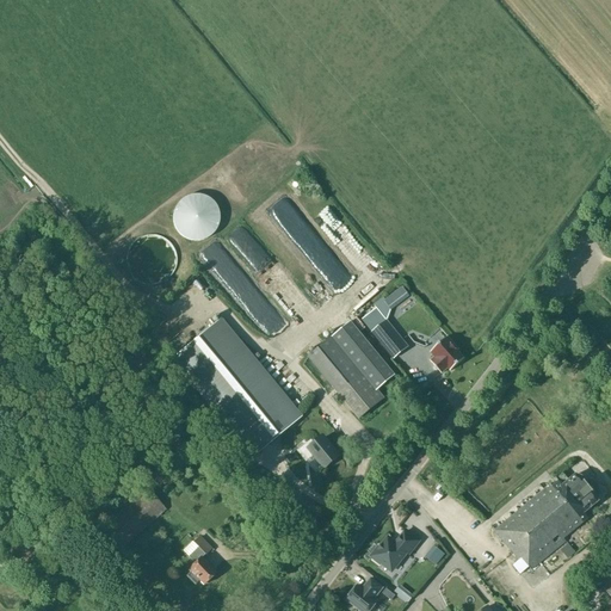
[(341,295),(352,279),(335,269),(325,283),(341,295)]
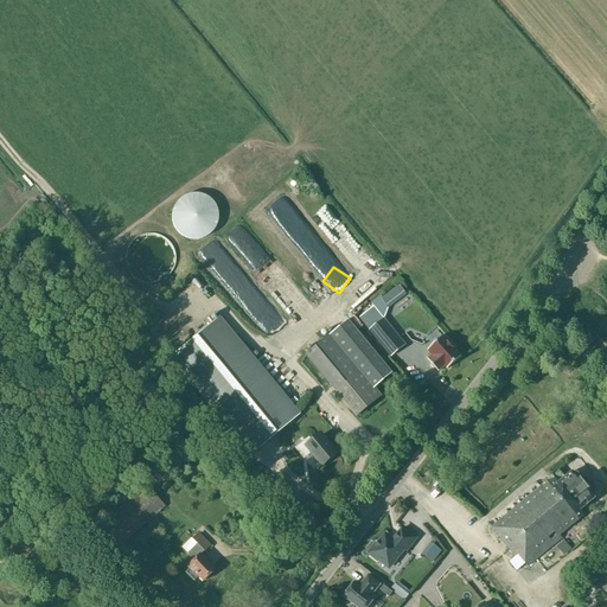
[(268,343),(286,328),(261,295),(243,310),(268,343)]
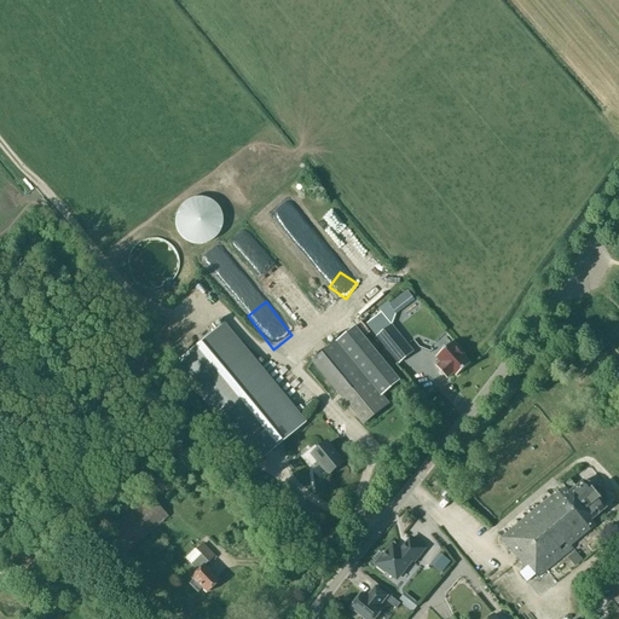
[(365,324),(398,364),(412,352),(381,312),(365,324)]
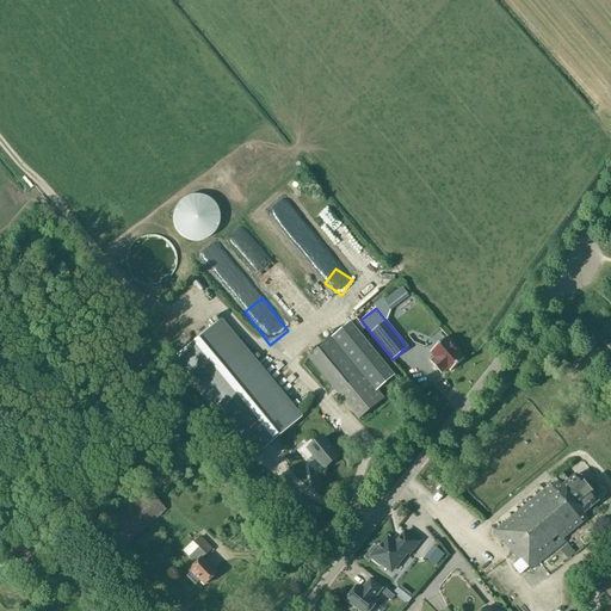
[(218,320),(172,359),(241,444),(257,432),(267,445),(300,418),(218,320)]
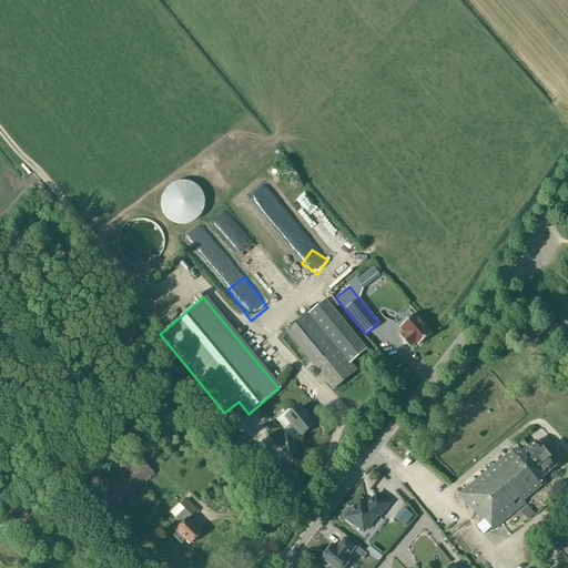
[(367,350),(326,300),(286,332),(334,389),(357,371),(351,363),(367,350)]
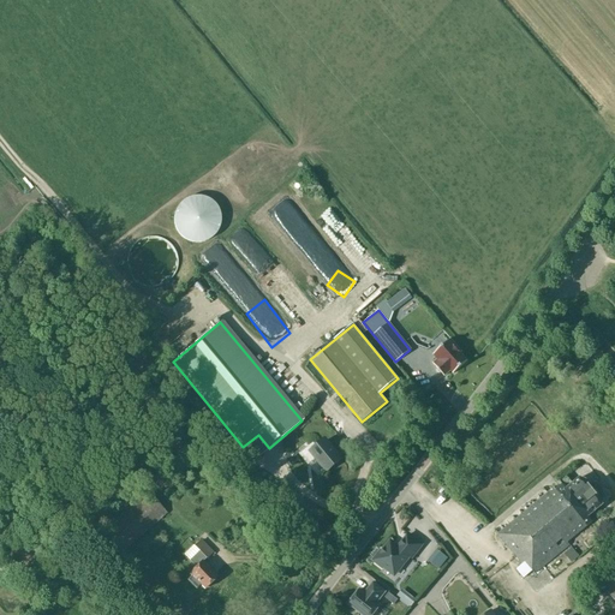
[(466,360),(460,353),(461,351),(449,338),(433,353),(436,359),(433,363),(443,376),(451,370),(453,372),(466,360)]
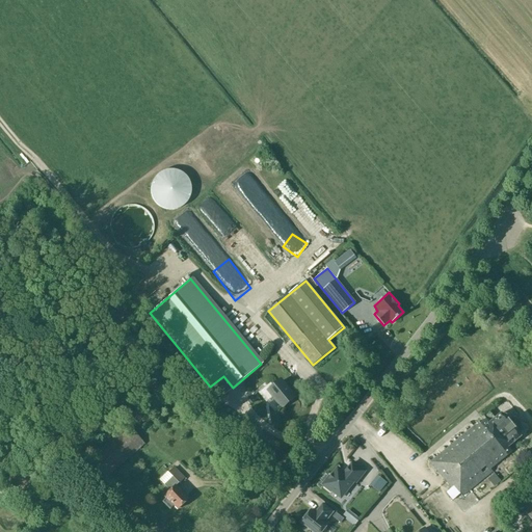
[(337,379),(342,383),(350,375),(346,371),(337,379)]
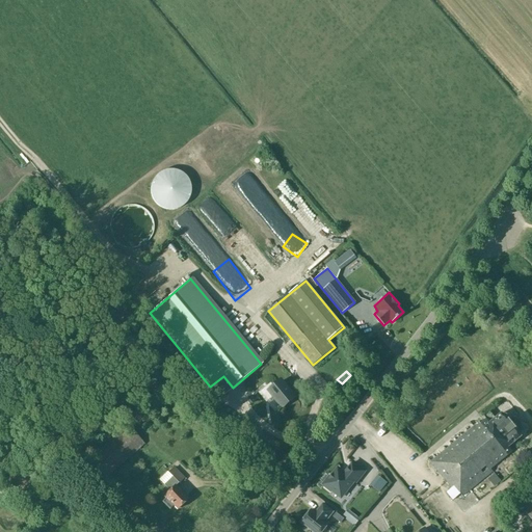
[(283,381),(277,387),(275,384),(268,391),(273,397),(274,396),(284,406),(282,407),(282,408),(296,397),(283,381)]
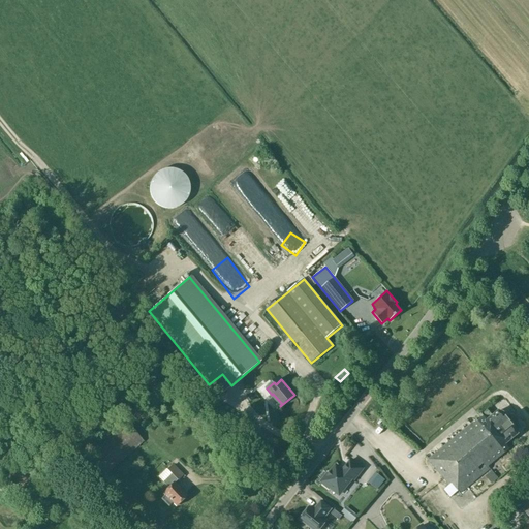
[(518,433),(517,429),(514,426),(509,424),(507,421),(506,416),(503,413),(499,411),(487,421),(484,416),(477,422),(476,419),(428,460),(449,486),(452,484),(460,493),(490,468),(488,466),(509,448),(506,444),(518,434),(518,433)]
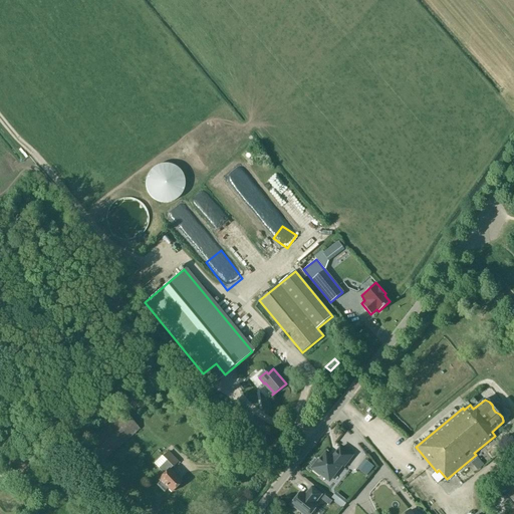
[(124,410),(86,443),(102,461),(141,428),(124,410)]
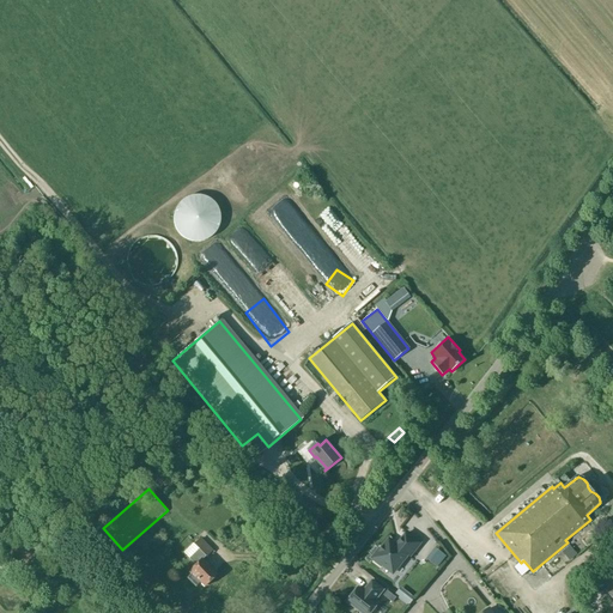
[(400,542),(404,545),(400,548),(389,540),(381,550),(380,548),(371,559),(382,566),(383,565),(393,574),(407,554),(410,557),(420,544),(407,533),(400,542)]
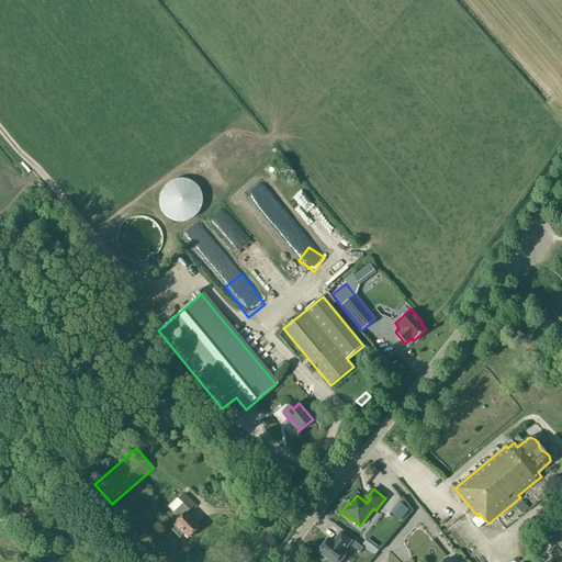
[(183,494),(178,499),(181,504),(172,513),(179,518),(172,524),(175,527),(171,530),(179,538),(182,535),(187,538),(188,537),(190,537),(192,535),(193,532),(198,527),(184,514),(188,510),(194,505),(183,494)]
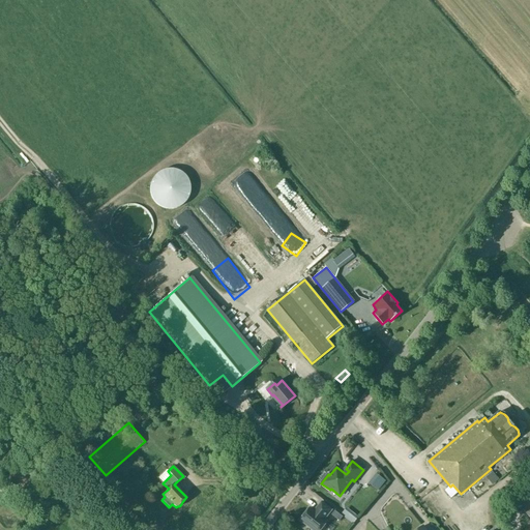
[(314,511),(310,507),(300,521),(312,529),(321,529),(328,522),(325,520),(332,510),(322,502),(314,511)]
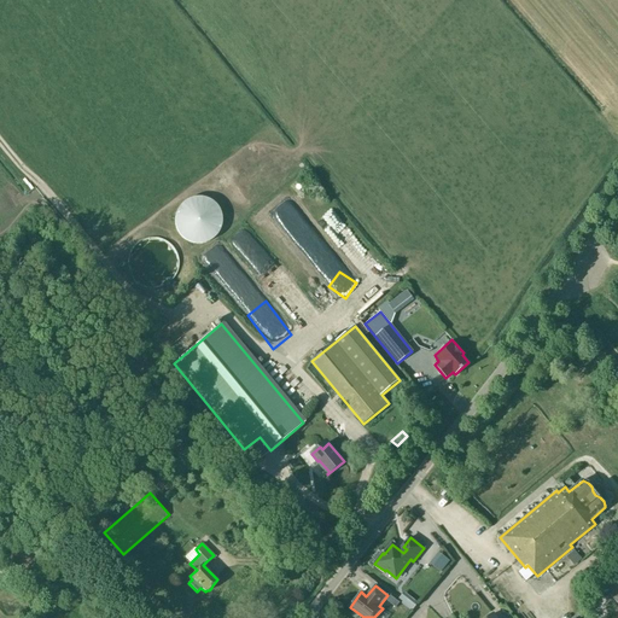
[(397,600),(412,610),(418,602),(403,592),(397,600)]
